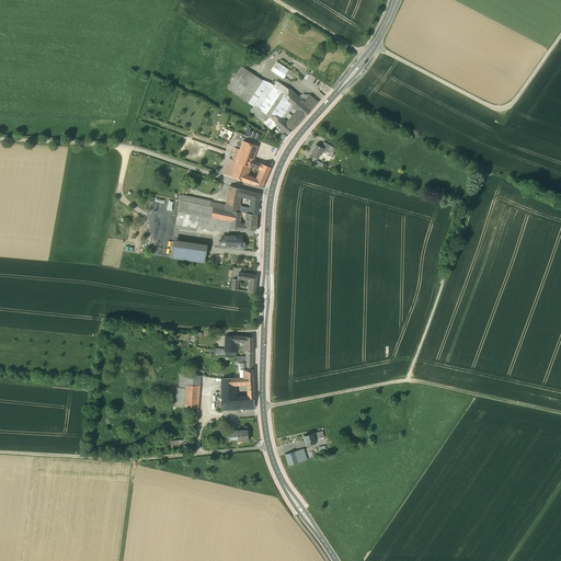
[(274,127),(276,124),(274,123),(278,117),(283,122),(293,110),(292,109),(299,98),(286,87),(276,80),(273,84),(243,66),(228,89),(252,106),(250,109),(268,128),(272,125),(274,127)]
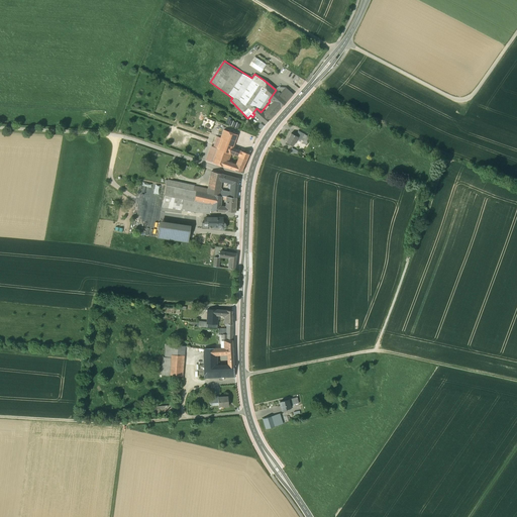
[(273,70),(266,64),(262,69),(269,74),(273,70)]
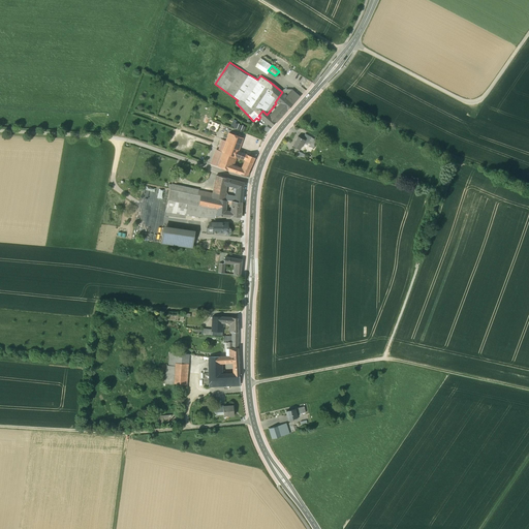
[(292,90),(286,96),(282,92),(275,102),(276,103),(277,101),(280,104),(279,106),(285,112),(300,96),(292,90)]
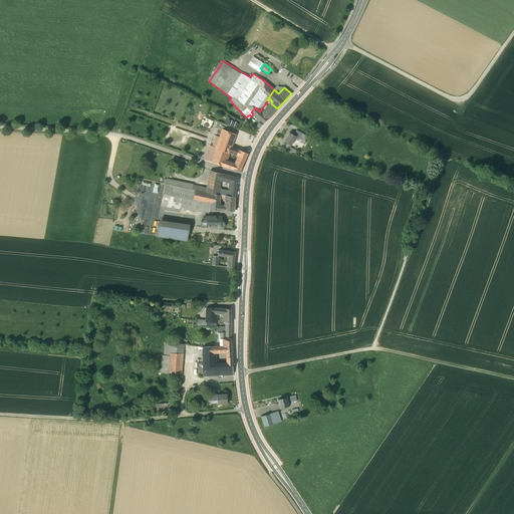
[(271,103),(264,110),(270,115),(277,108),(271,103)]
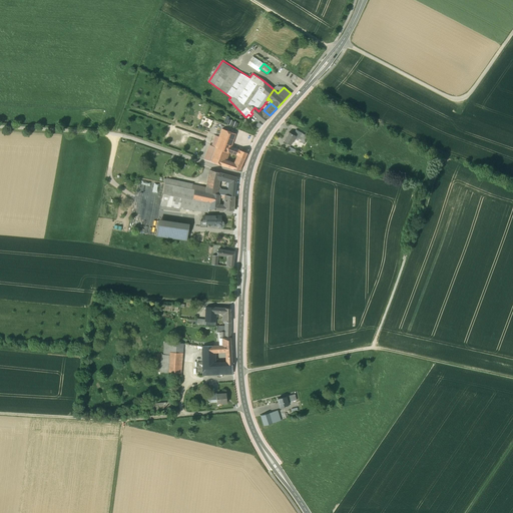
[(265,116),(259,111),(254,107),(250,112),(252,113),(264,123),(270,115),(267,113),(265,116)]
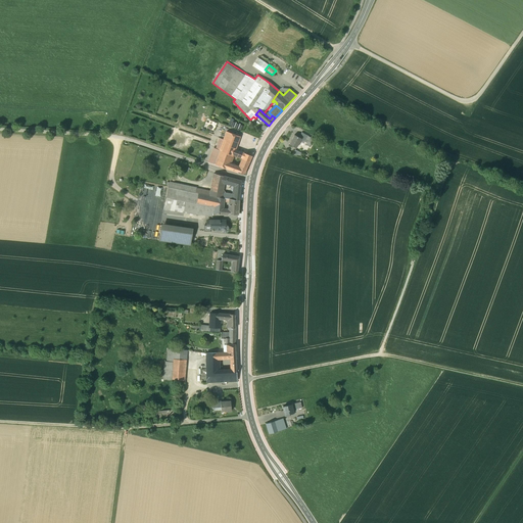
[(214,132),(217,123),(209,120),(206,129),(214,132)]
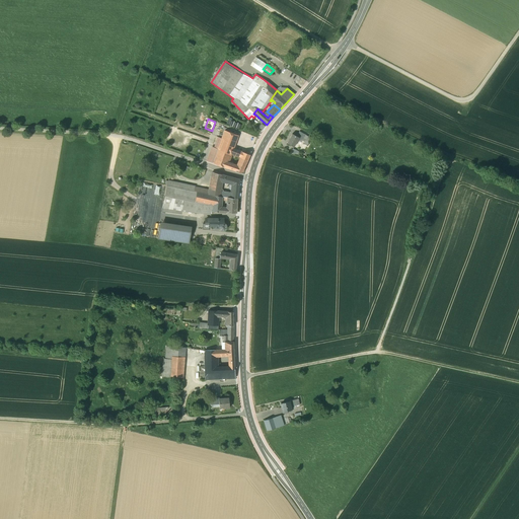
[(239,129),(241,124),(230,120),(228,125),(239,129)]
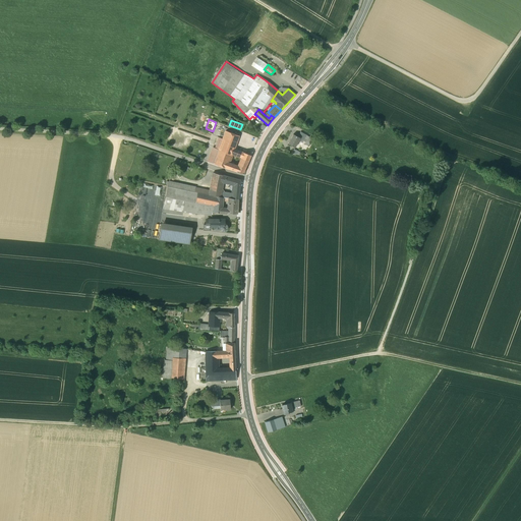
[(225,130),(223,135),(235,139),(235,146),(238,136),(225,130)]
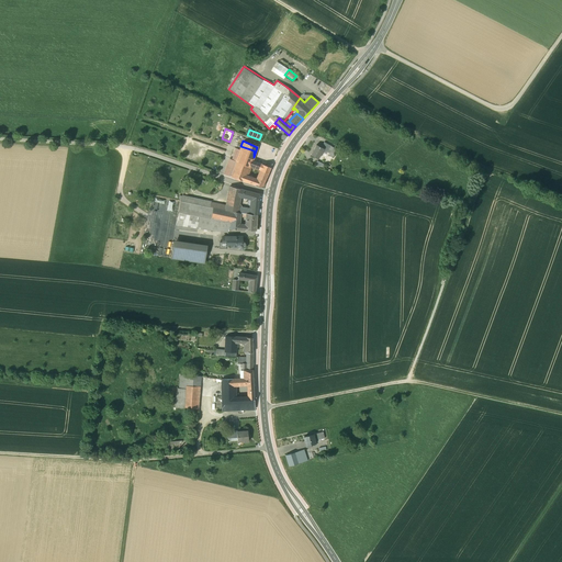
[(330,146),(324,143),(322,147),(324,148),(323,152),(326,154),(330,146)]
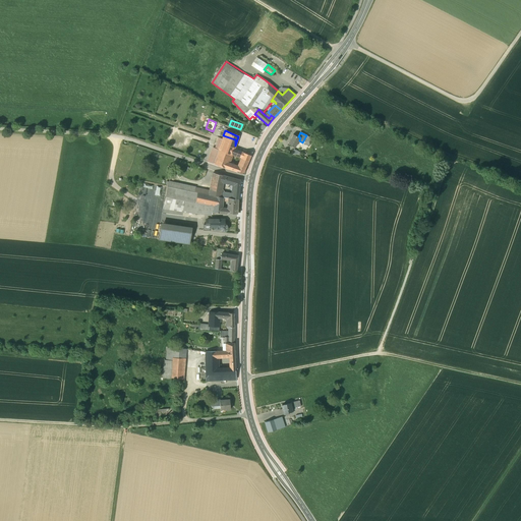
[(291,139),(288,143),(295,148),(299,140),(300,137),(298,136),(293,134),(292,135),(293,135),(291,139)]
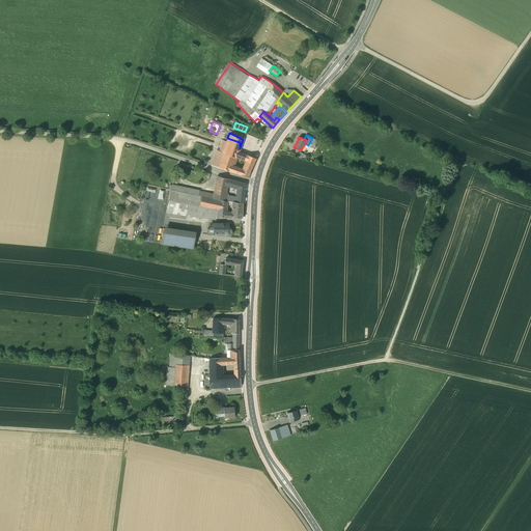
[(228,148),(239,151),(240,148),(240,142),(227,138),(225,143),(222,151),(226,154),(228,148)]
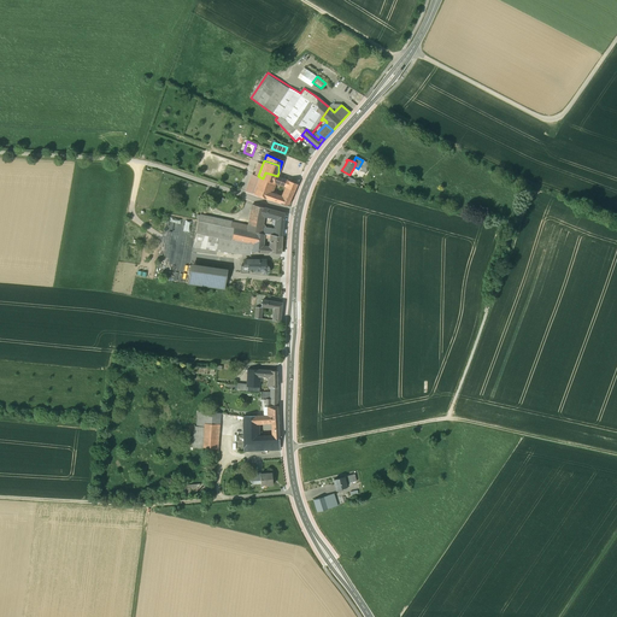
[(370,164),(363,160),(358,169),(365,172),(370,164)]
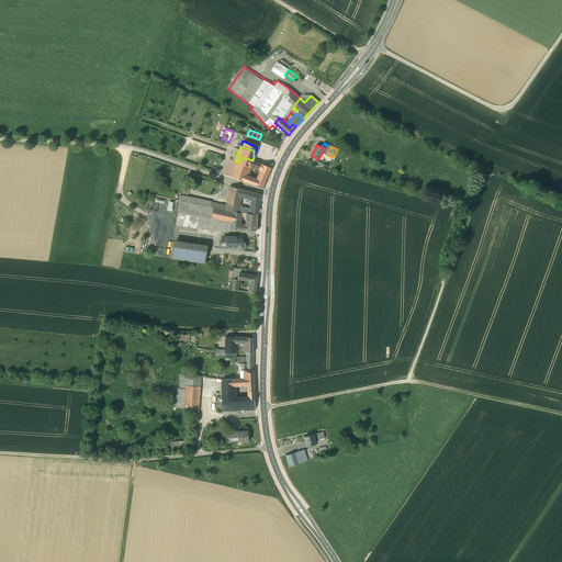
[(235,160),(238,152),(236,152),(233,161),(235,163),(229,177),(234,178),(239,163),(235,160)]
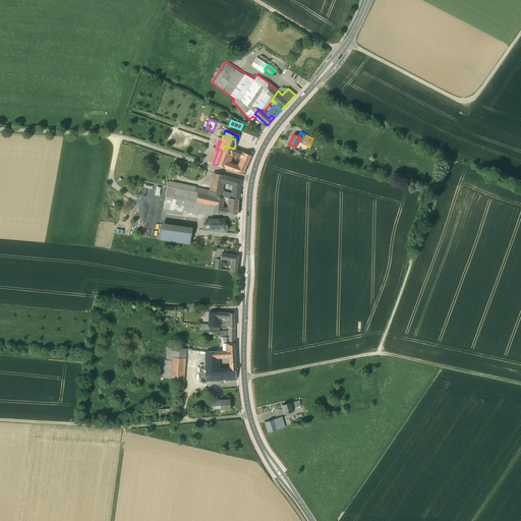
[(222,151),(217,165),(227,168),(228,164),(229,164),(232,156),(234,149),(224,146),(222,151)]
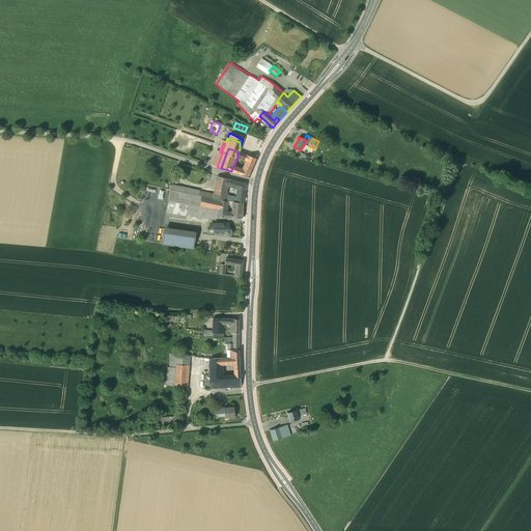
[(252,157),(253,154),(240,148),(239,151),(252,157)]
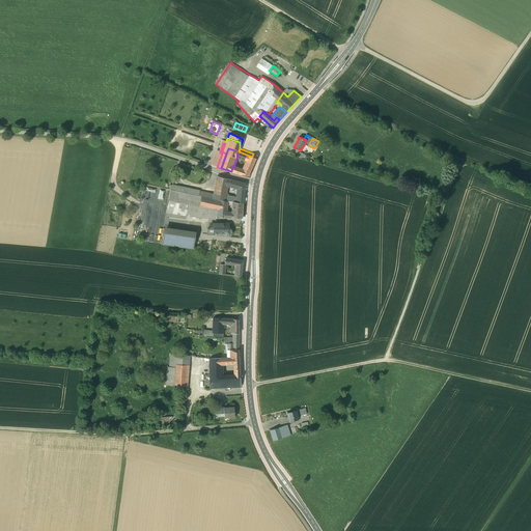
[(239,151),(236,159),(238,159),(239,158),(248,162),(248,163),(247,165),(252,167),(254,163),(255,158),(252,157),(239,151)]
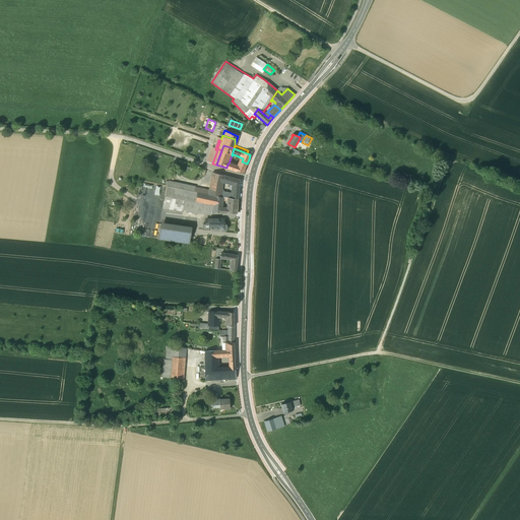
[(242,161),(240,168),(229,164),(228,164),(226,168),(243,174),(247,164),(242,161)]
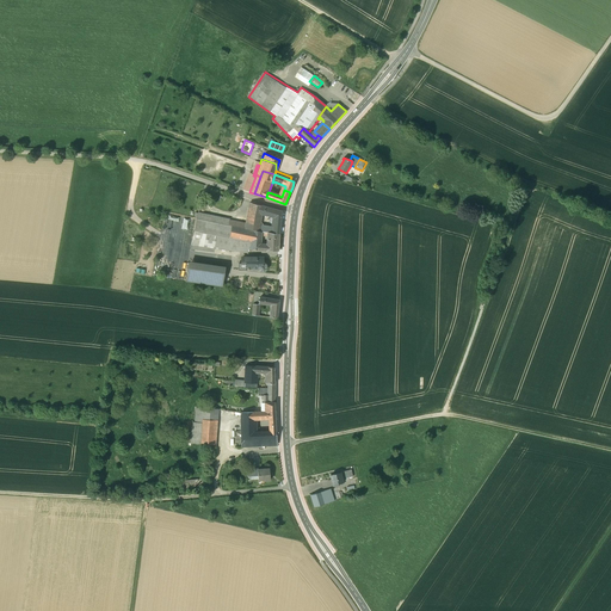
[(246,229),(253,230),(253,224),(254,221),(255,216),(255,211),(257,204),(250,202),(246,222),(246,229)]
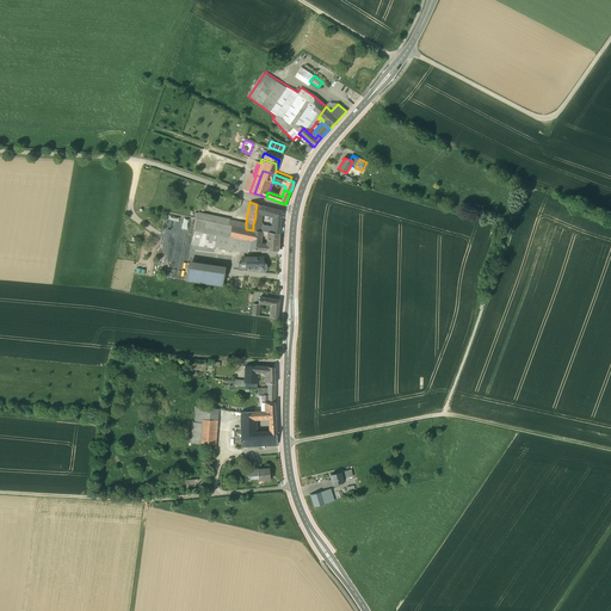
[(266,207),(257,204),(255,211),(264,214),(266,207)]
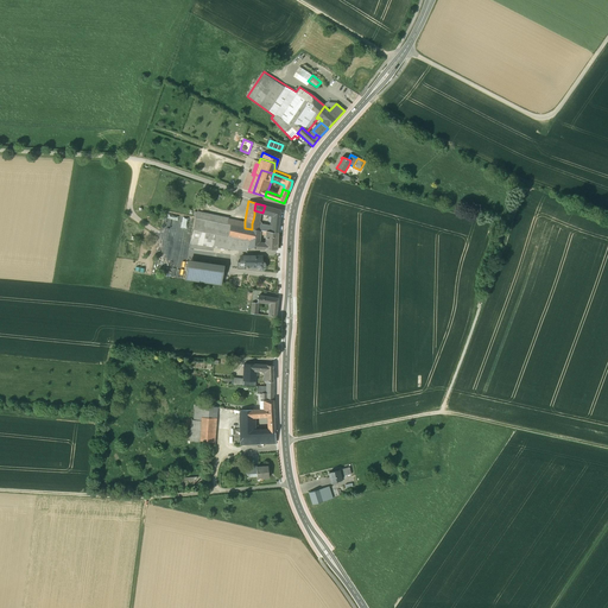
[(280,210),(265,206),(263,213),(273,216),(273,223),(279,225),(279,217),(280,210)]
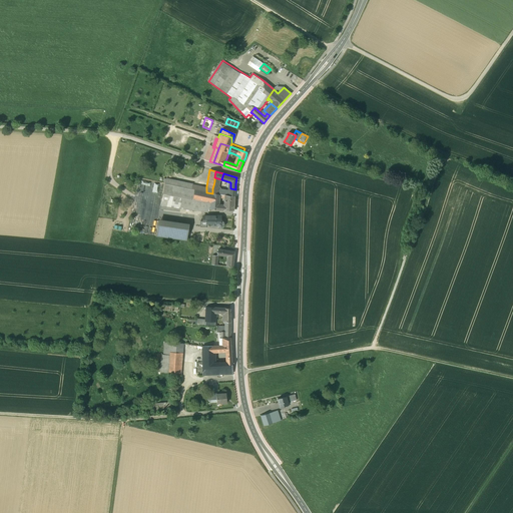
[(221,179),(214,177),(214,181),(213,185),(220,186),(221,179)]
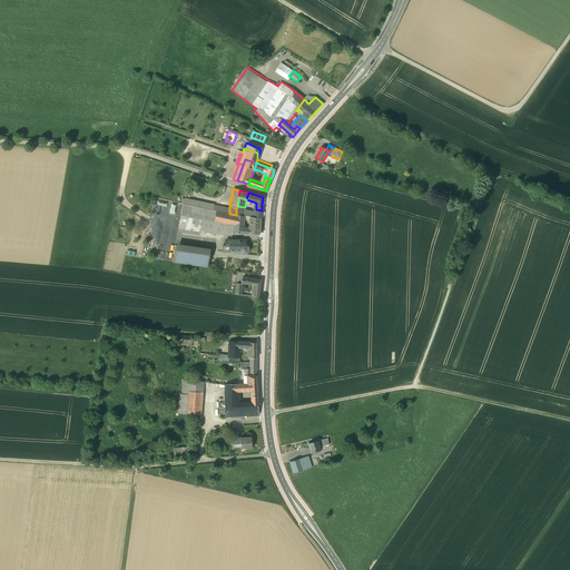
[(216,210),(229,214),(229,207),(184,198),(183,204),(216,210)]
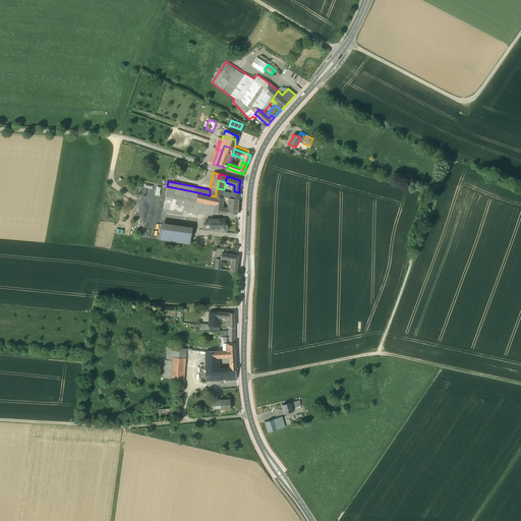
[(142,199),(151,199),(151,205),(162,206),(163,194),(164,187),(145,185),(142,199)]
